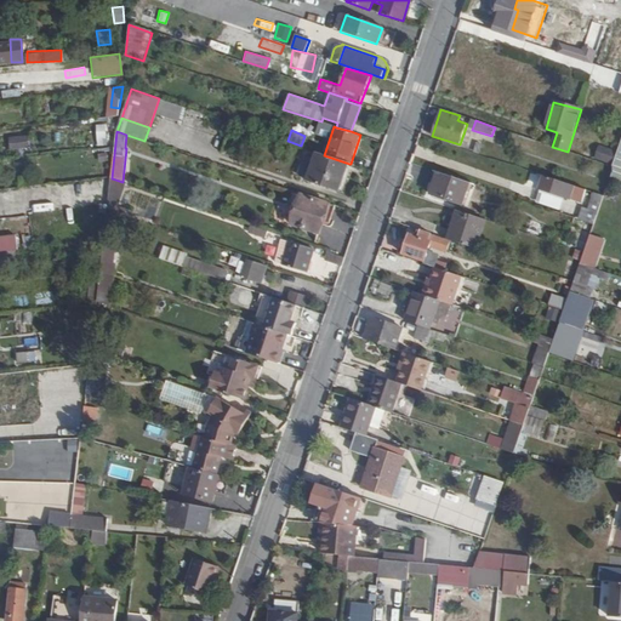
[(28,135),(10,136),(10,149),(28,149),(28,135)]
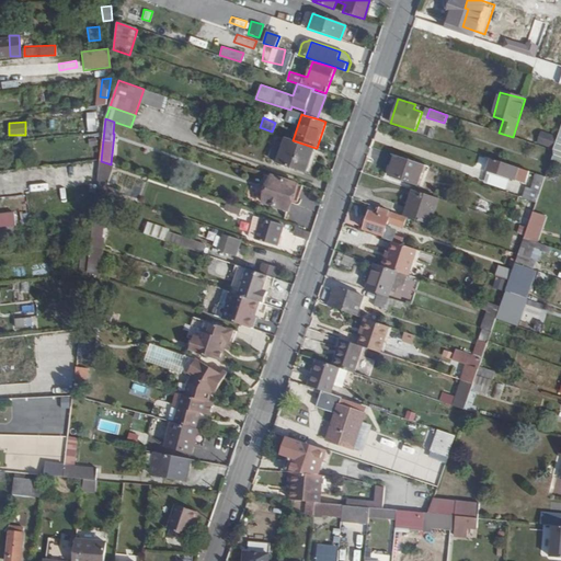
[(80,128),(81,136),(103,133),(104,125),(100,125),(100,126),(96,127),(80,128)]
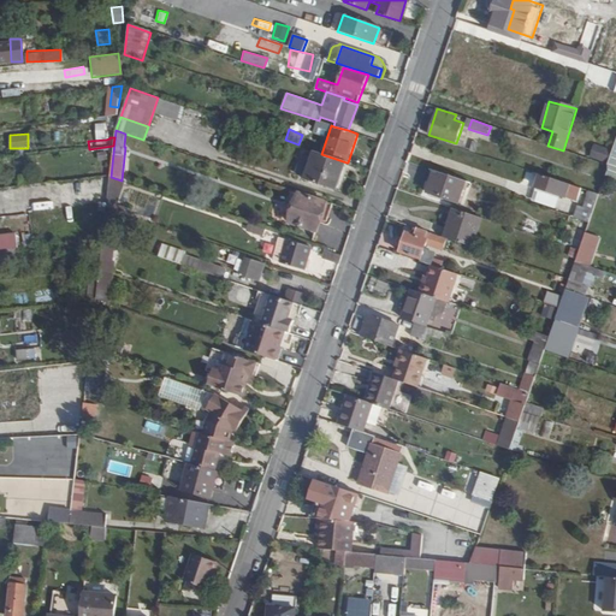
[(598,148),(593,160),(609,166),(611,159),(614,154),(598,148)]
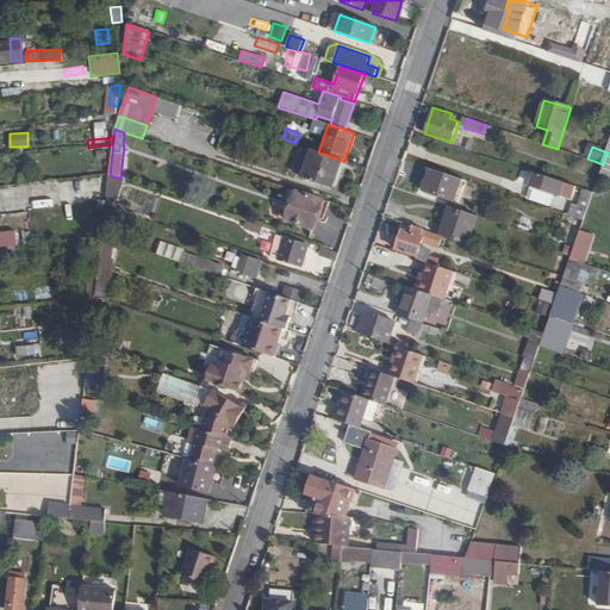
[(343,161),(318,153),(311,149),(300,178),(334,188),(343,161)]
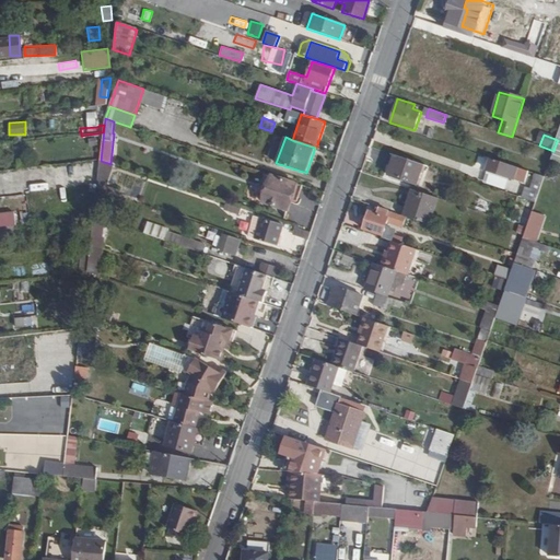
[(395,155),(387,176),(422,187),(430,166),(395,155)]
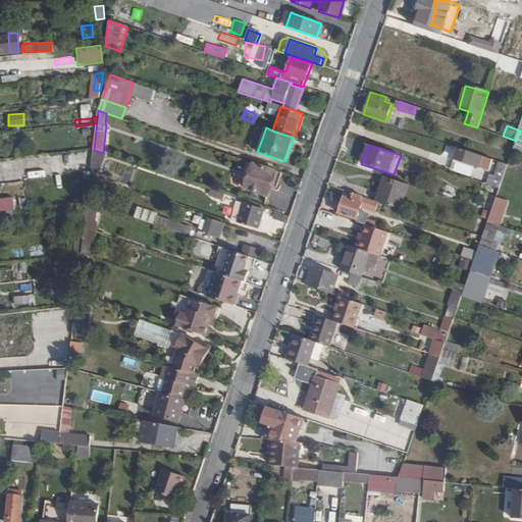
[(453,158),(480,167),(484,157),(456,148),(453,158)]
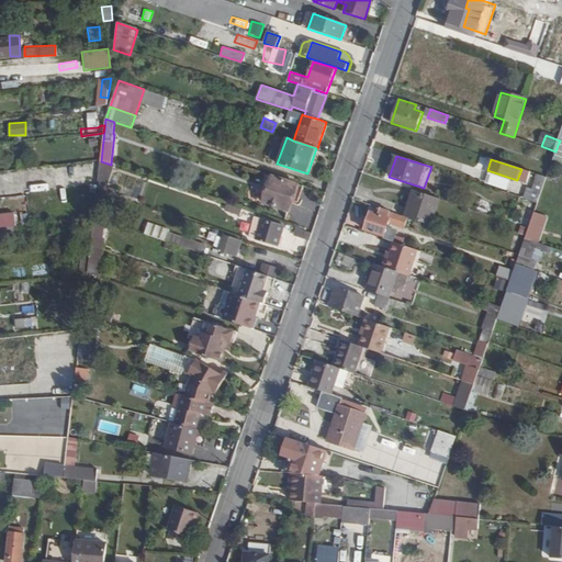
[(114,167),(111,165),(101,161),(98,189),(105,192),(114,167)]
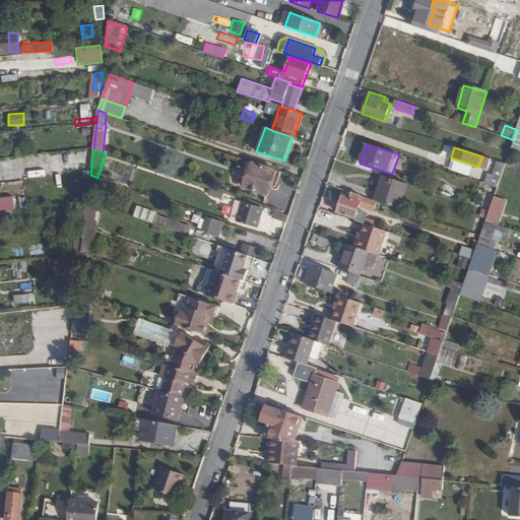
[(45,154),(47,169),(69,166),(68,151),(45,154)]
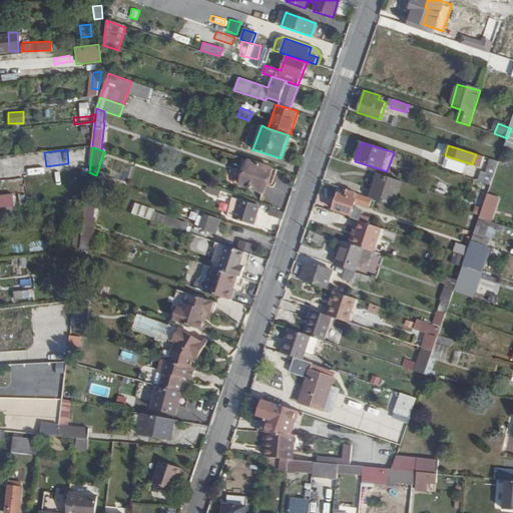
[(445,155),(442,164),(469,173),(472,164),(445,155)]
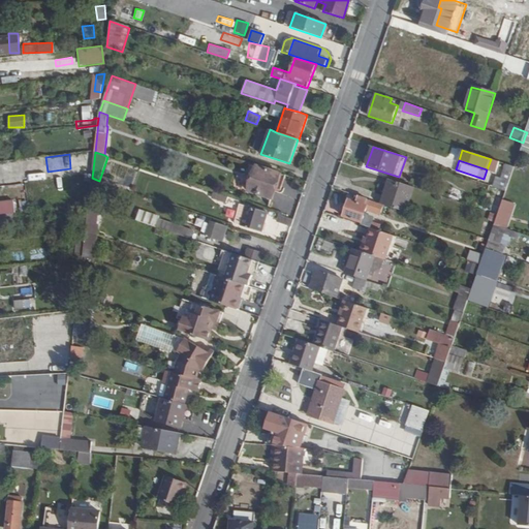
[(256,164),(255,165),(285,176),(286,174),(282,173),(256,164)]
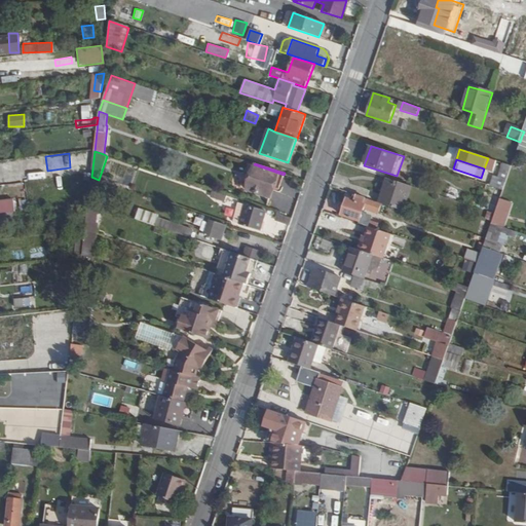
[(493,176),(489,186),(502,190),(512,165),(502,163),(497,177),(493,176)]
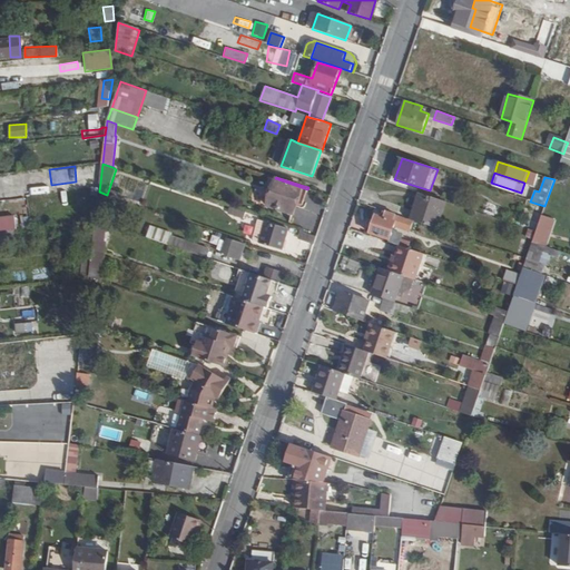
[(307,189),(275,178),(266,207),(292,216),(297,202),(303,203),(307,189)]
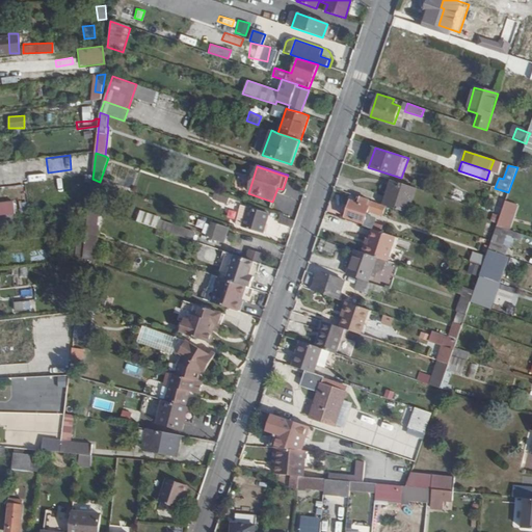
[(384,206),(387,206),(407,213),(417,189),(393,181),(384,206)]
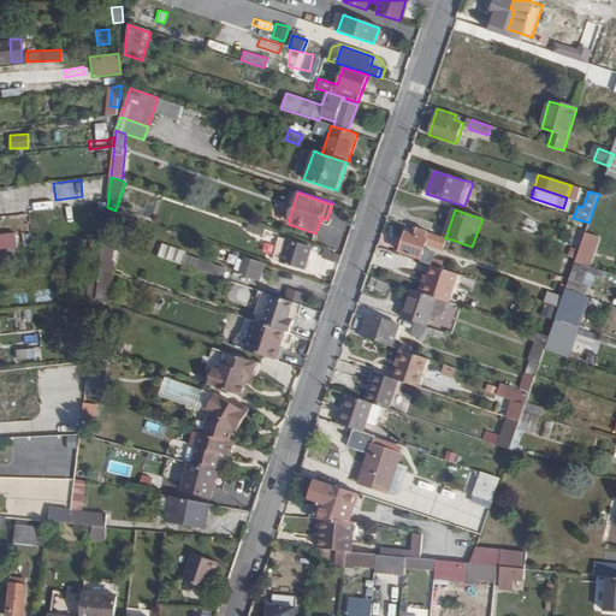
[(570,248),(579,252),(590,223),(588,223),(573,218),(570,217),(567,225),(578,229),(570,248)]
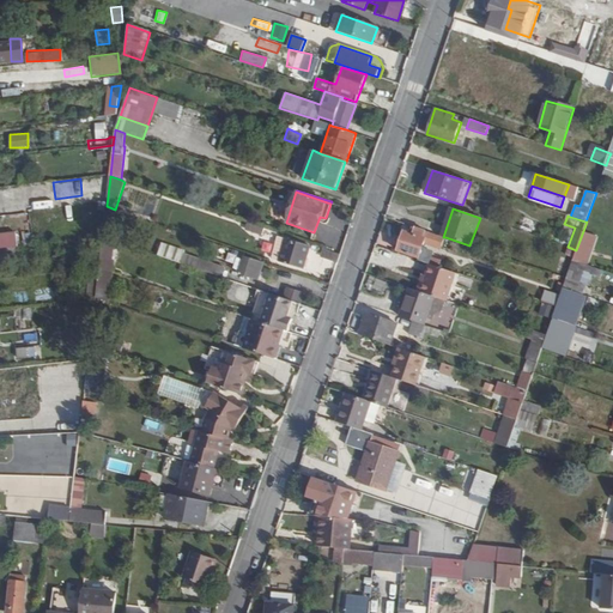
[(520,228),(532,234),(538,223),(526,217),(520,228)]
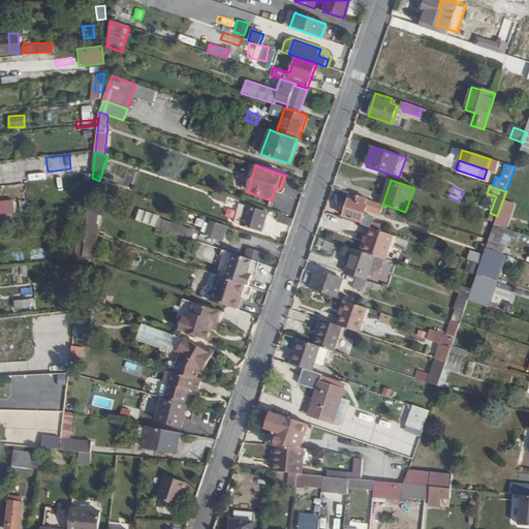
[(96,188),(93,195),(102,198),(105,191),(96,188)]
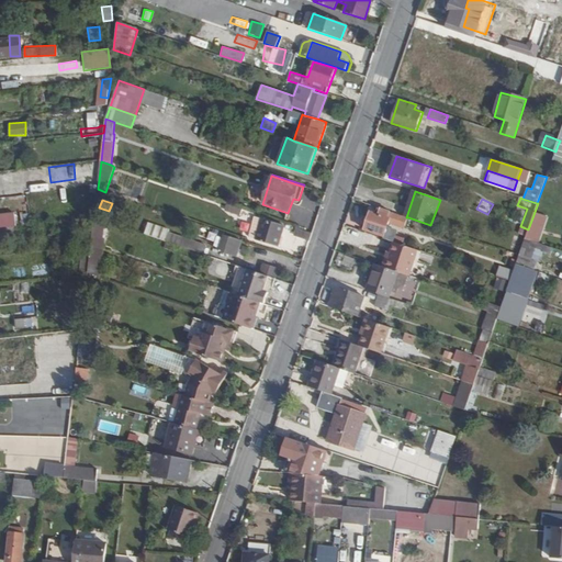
[(239,216),(243,210),(227,204),(225,211),(239,216)]
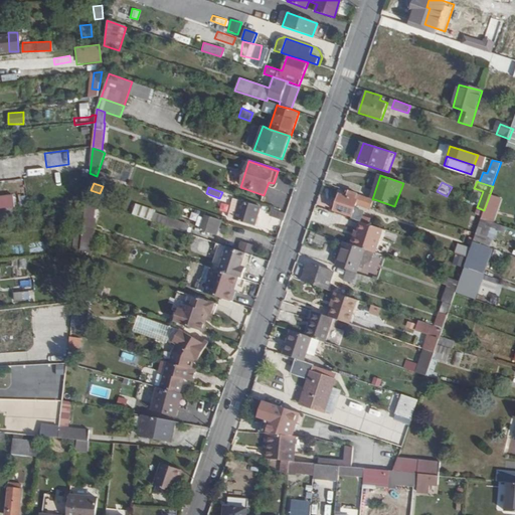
[(370,210),(374,199),(372,199),(349,191),(347,196),(340,194),(334,211),(351,216),(355,205),(357,205),(370,210)]
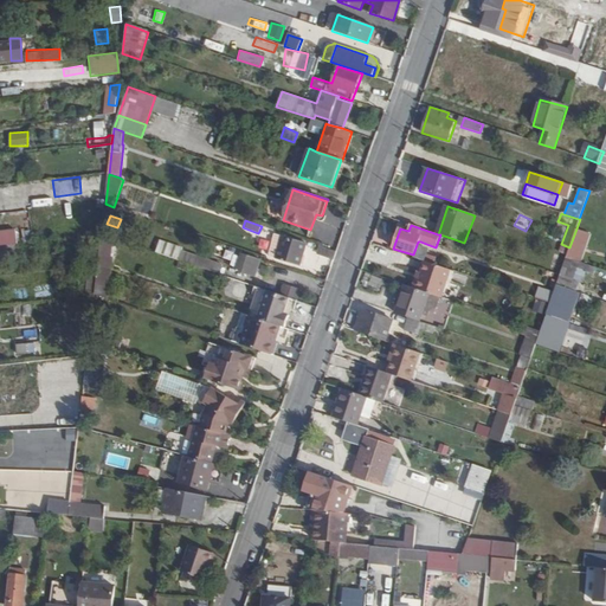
[(577,229),(572,242),(582,245),(587,232),(577,229)]
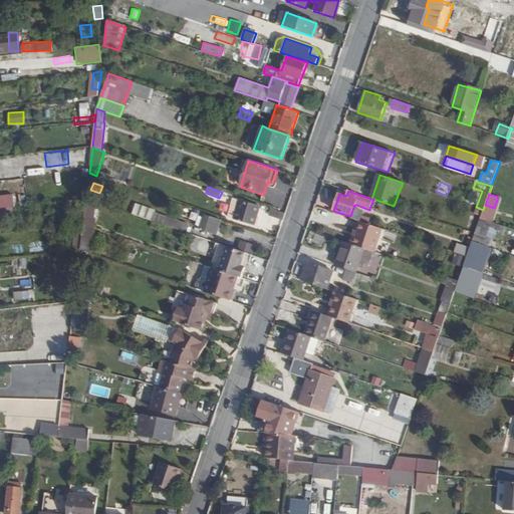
[(237,200),(231,218),(255,226),(260,207),(237,200)]
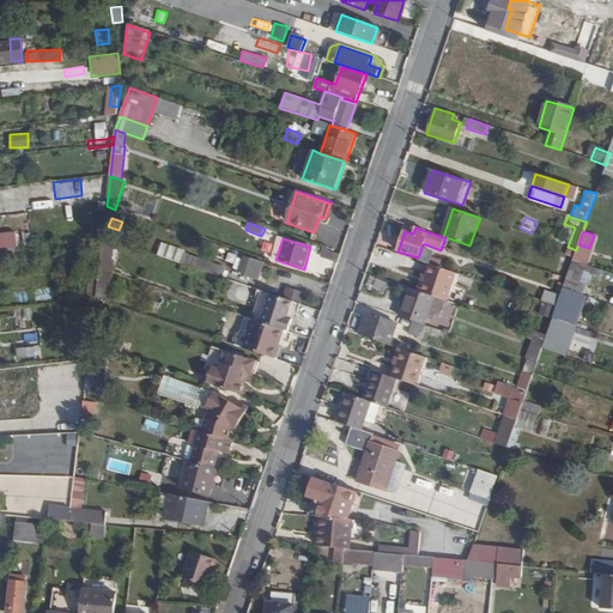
[(269,259),(275,260),(280,243),(272,241),(267,255),(269,259)]
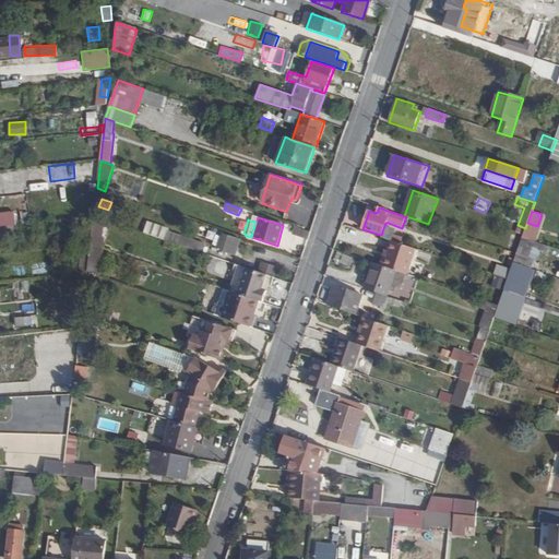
[(178,245),(197,251),(203,253),(206,244),(168,230),(169,228),(147,222),(143,233),(166,240),(178,245)]
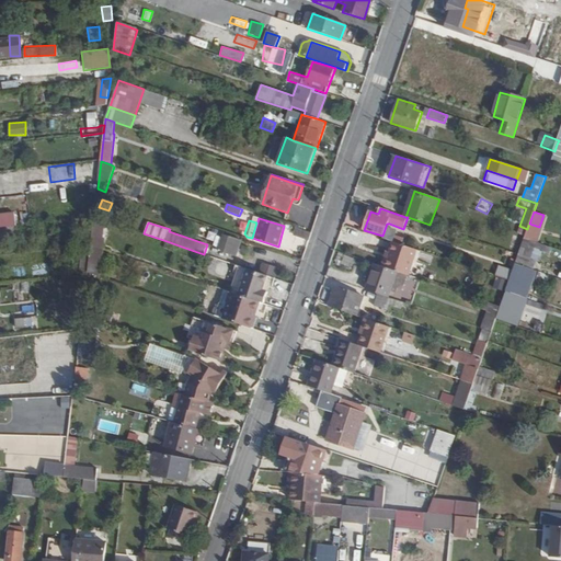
[(13,226),(0,227),(0,236),(15,233),(14,226),(13,226)]
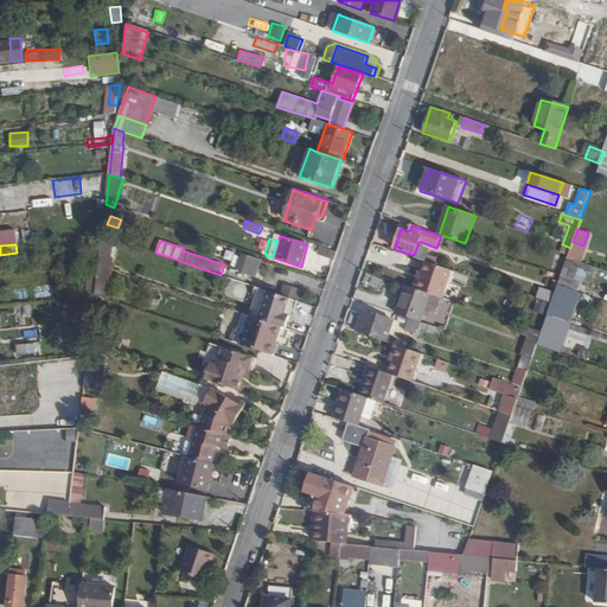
[(568,256),(570,248),(562,244),(560,253),(568,256)]
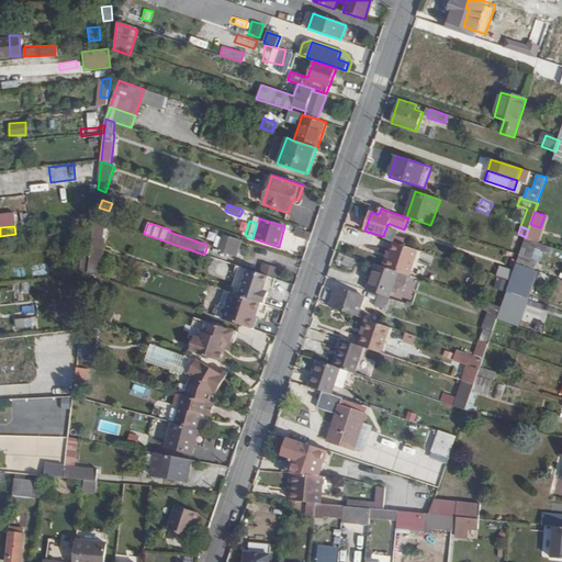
[(389,227),(385,237),(385,238),(394,242),(395,243),(398,231),(389,227)]
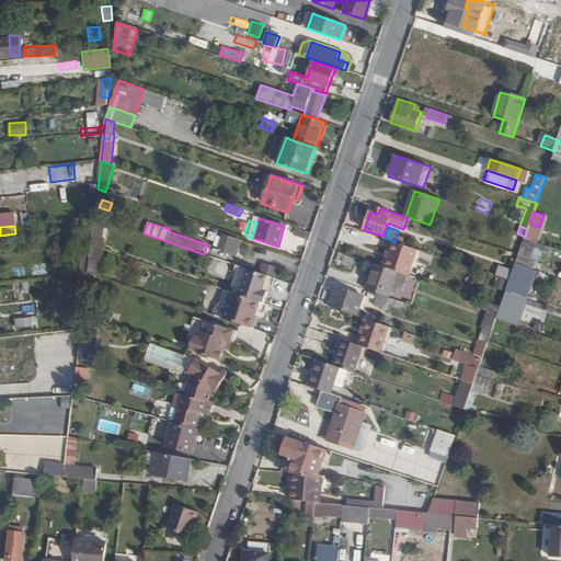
[(296,228),(293,236),(308,240),(311,232),(308,231),(296,228)]
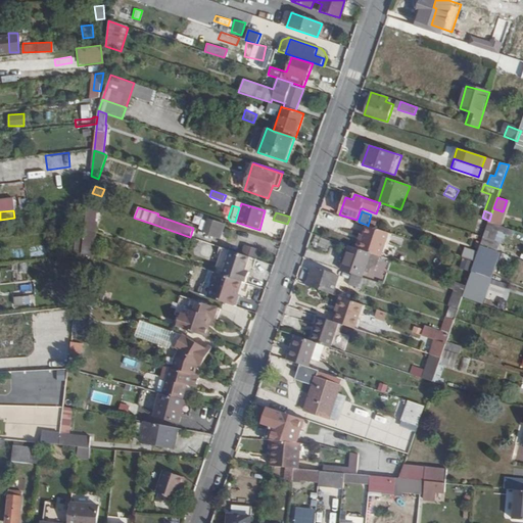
[(208,219),(203,234),(220,239),(225,225),(208,219)]
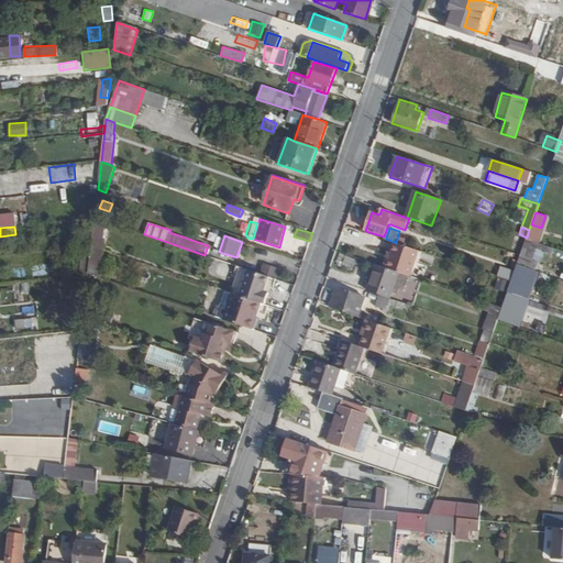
[(527,239),(518,265),(532,271),(536,271),(539,262),(541,263),(544,253),(552,255),(554,249),(527,239)]
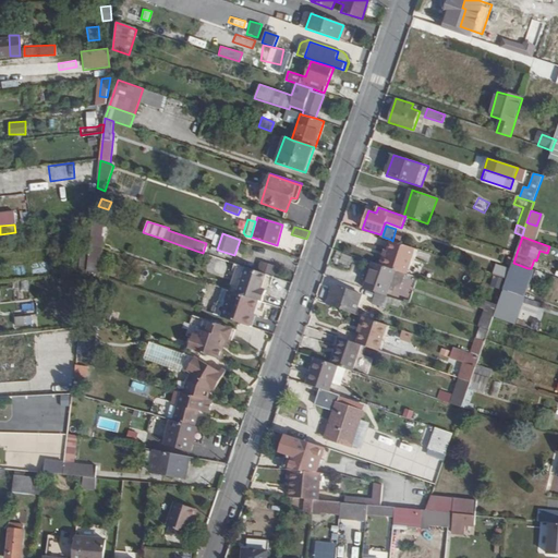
[(176,251),(178,244),(166,240),(164,246),(176,251)]
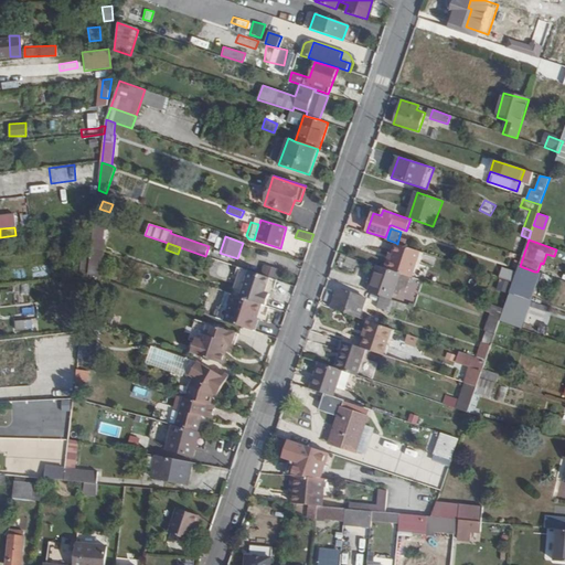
[(397,244),(396,243),(392,254),(387,269),(401,274),(411,277),(413,278),(422,252),(397,244)]
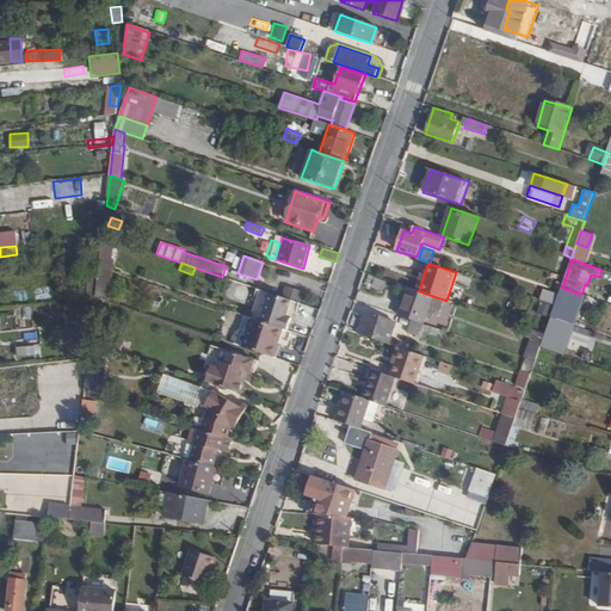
[(565,277),(567,270),(557,266),(555,273),(565,277)]
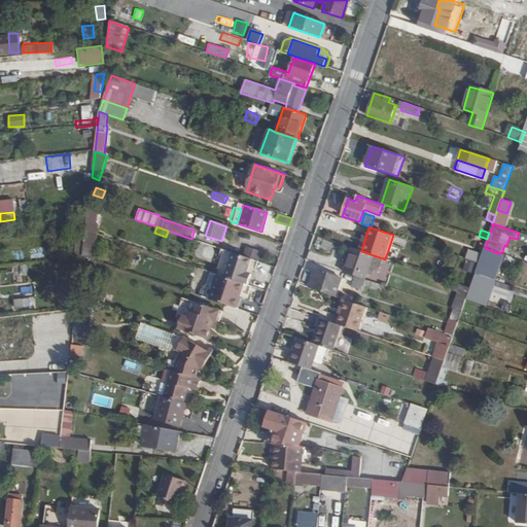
[(183,241),(185,237),(168,231),(166,238),(176,242),(177,239),(183,241)]
